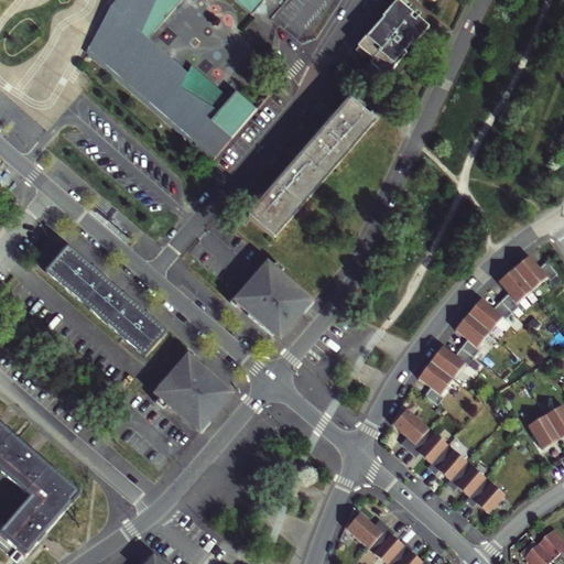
[(122,0),(122,1),(122,2),(122,3),(123,3),(123,4),(125,6),(126,7),(128,8),(129,8),(138,12),(130,21),(122,15),(89,54),(89,55),(91,52),(109,67),(108,68),(118,76),(118,75),(136,90),(134,90),(144,99),(144,98),(162,112),(161,114),(170,121),(171,120),(188,136),(187,136),(196,143),(197,143),(215,158),(213,161),(213,162),(257,110),(237,91),(225,105),(219,101),(213,111),(210,110),(207,109),(205,107),(204,106),(202,105),(199,104),(197,102),(195,100),(193,99),(192,98),(190,96),(188,95),(186,94),(185,93),(184,90),(183,89),(182,88),(191,71),(164,49),(155,58),(150,54),(152,52),(153,51),(154,50),(155,49),(155,46),(155,45),(155,43),(155,42),(154,40),(153,39),(152,38),(147,33),(151,28),(155,32),(183,0),(240,0),(255,12),(264,0),(122,0)]
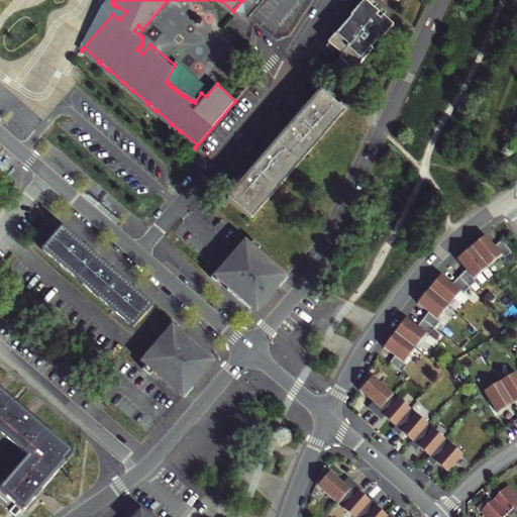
[(392,33),(364,6),(328,42),(356,70),(392,33)]
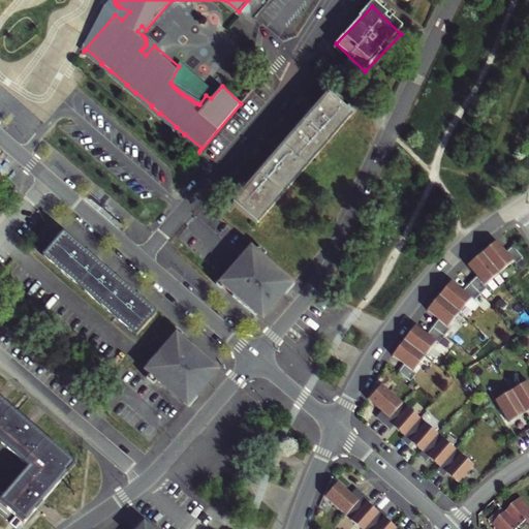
[(319,106),(317,109),(316,107),(309,115),(311,116),(309,118),(298,131),(297,130),(289,137),(290,138),(272,159),(271,158),(263,166),(265,167),(253,181),(252,182),(251,182),(244,189),(245,190),(244,192),(234,204),(256,223),(352,115),(345,109),(330,94),(319,106)]
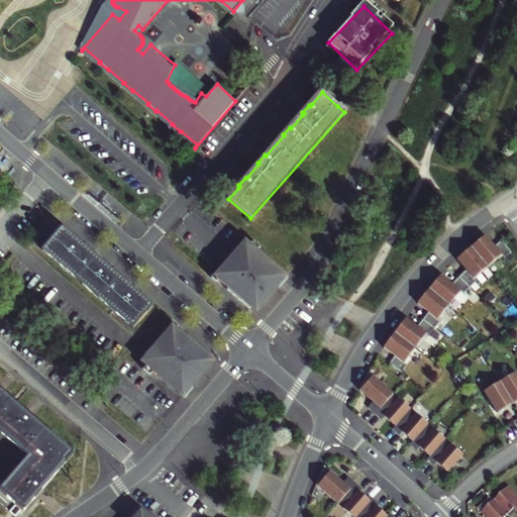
[(337,106),(344,112),(348,107),(342,101),(337,106)]
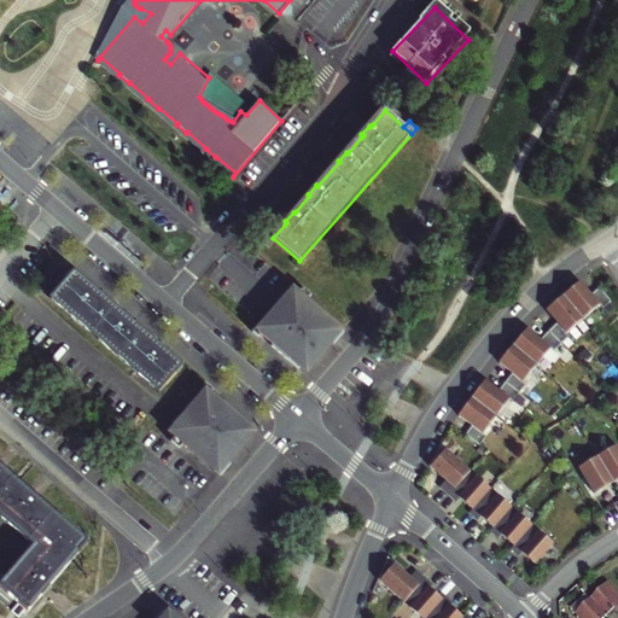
[(359,135),(361,138),(363,135),(361,134),(369,126),(371,127),(373,124),(369,122),(365,124),(361,129),(359,135)]
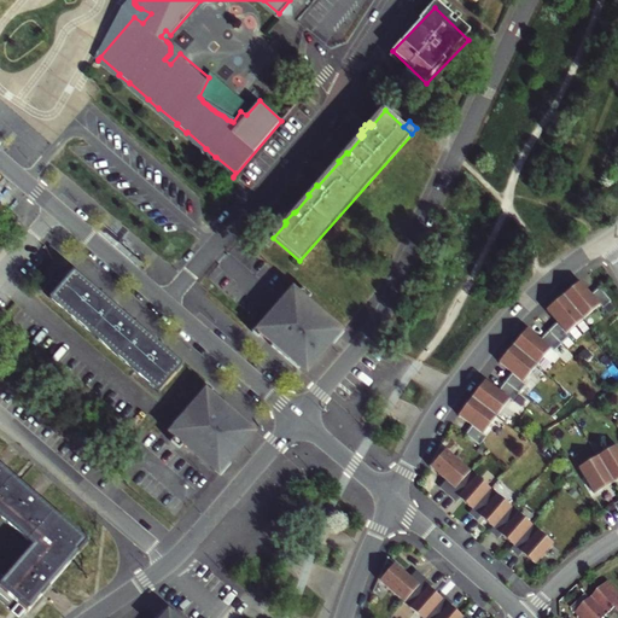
[(281,222),(285,225),(286,222),(285,221),(293,213),(295,213),(296,211),(293,209),(289,211),(285,216),(281,222)]
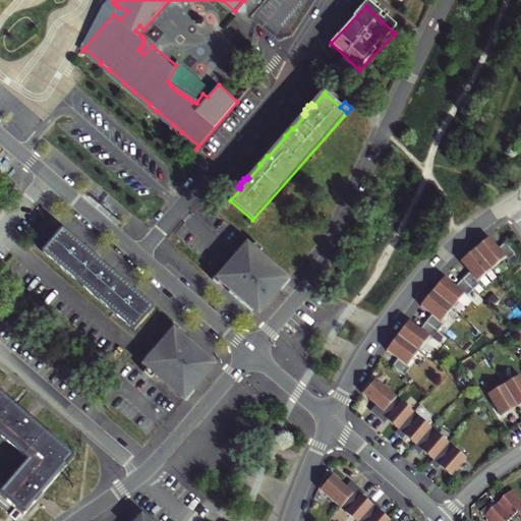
[(61,229),(57,226),(52,232),(56,235),(61,229)]
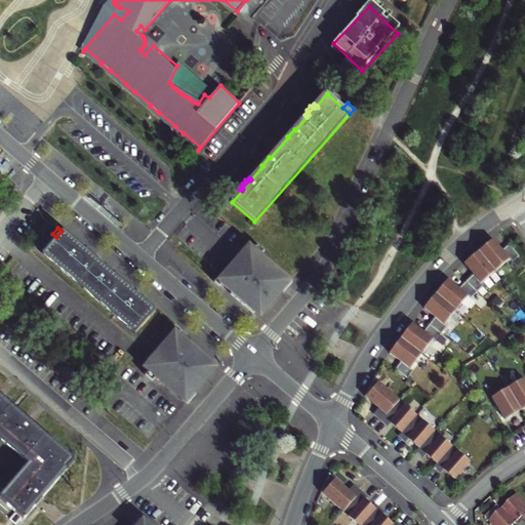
[(154,311),(140,299),(142,297),(134,291),(133,292),(113,275),(114,274),(106,268),(105,269),(84,250),(85,249),(77,242),(76,243),(63,232),(44,254),(135,332),(154,311)]
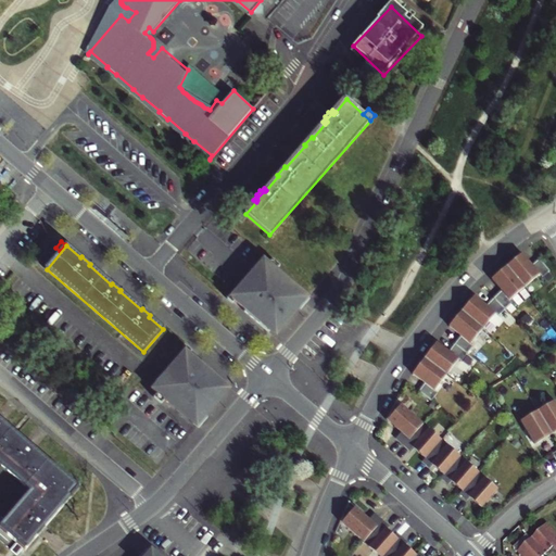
[(534,266),(523,253),(508,265),(526,287),(550,269),(542,260),(534,266)]
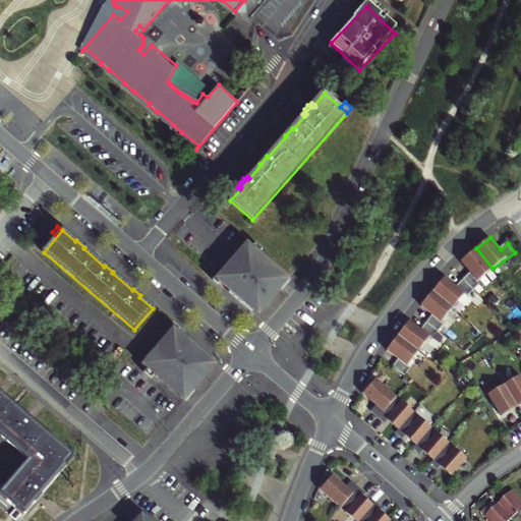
[(232,262),(217,280),(242,301),(244,298),(257,309),(269,295),(270,296),(274,290),(284,277),(272,267),(272,266),(259,254),(262,252),(251,244),(235,264),(232,262)]
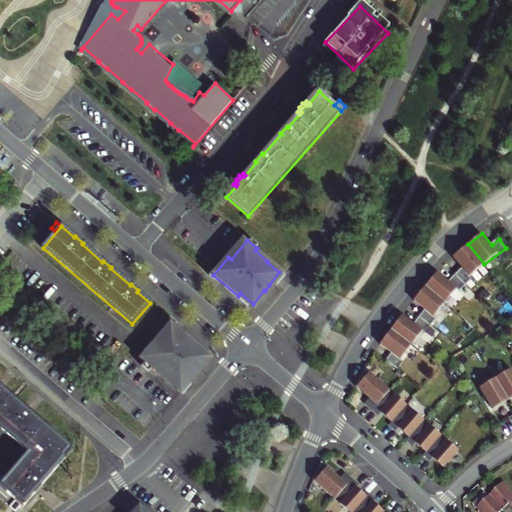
[(468,244),(451,259),(461,271),(455,275),(462,282),(484,264),(468,244)]
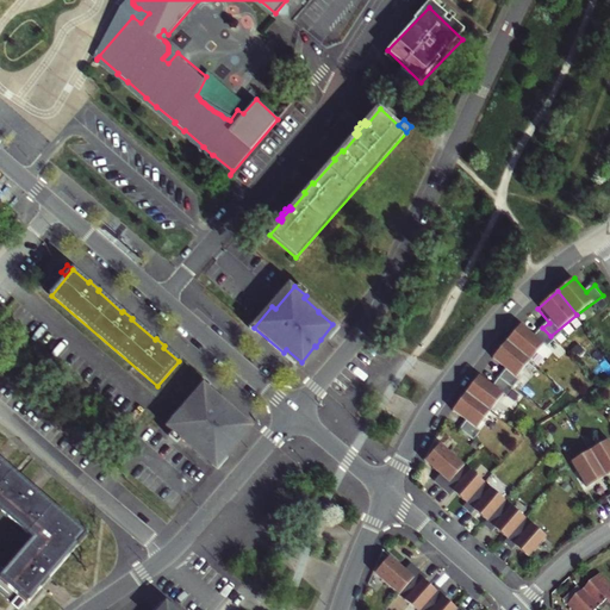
[(535,335),(522,324),(508,340),(530,358),(551,336),(542,328),(535,335)]
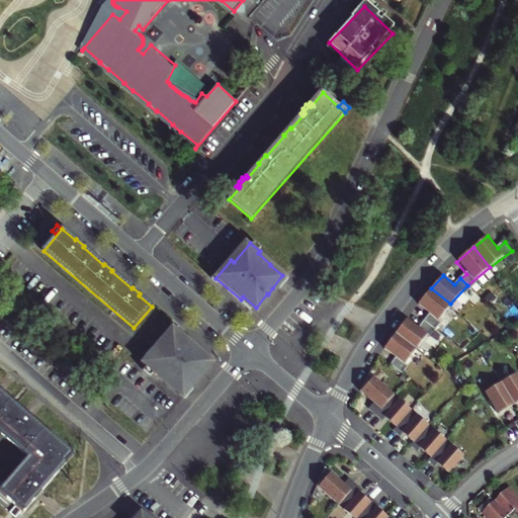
[(431,288),(419,304),(429,314),(425,321),(433,327),(450,304),(431,288)]
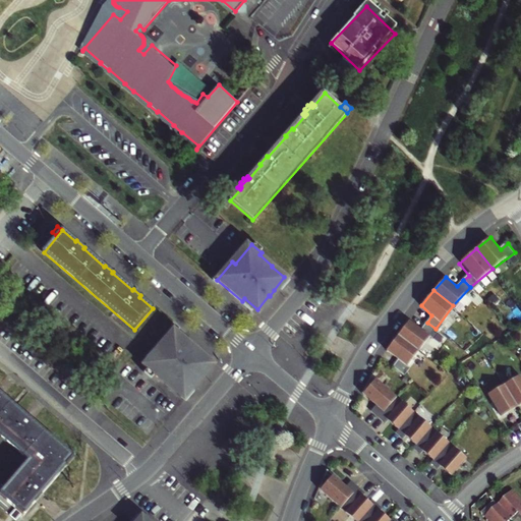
[(421,329),(409,321),(398,334),(419,350),(436,329),(427,323),(421,329)]
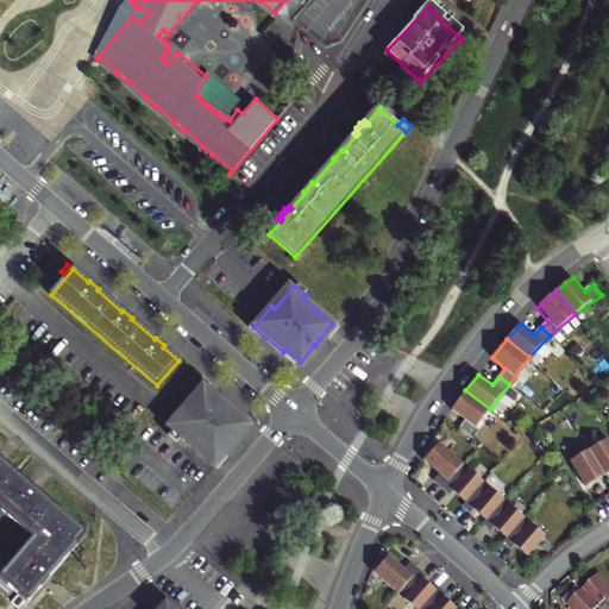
[(206,384),(187,406),(190,408),(171,431),(183,440),(186,438),(200,451),(201,450),(215,462),(228,447),(228,449),(234,441),(233,440),(246,425),(232,413),(234,409),(206,384)]
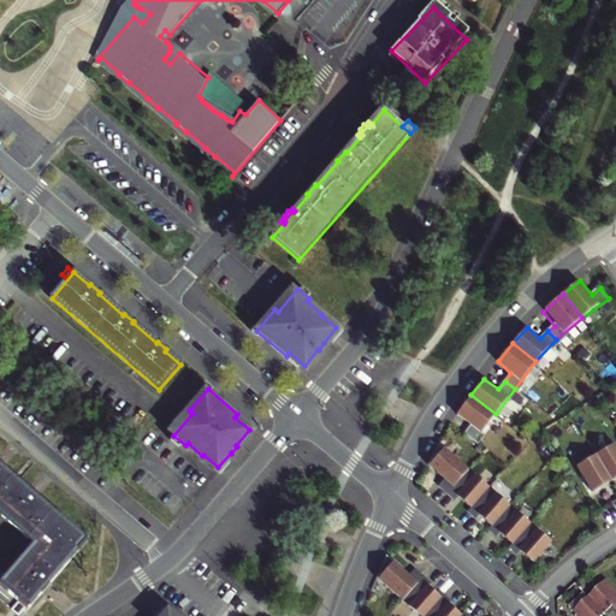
[(471,395),(457,414),(471,425),(466,432),(475,440),(496,414),(471,395)]
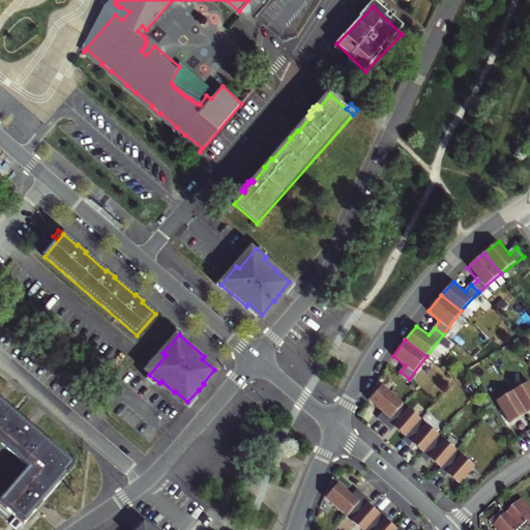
[(529,379),(520,385),(529,404),(529,379)]
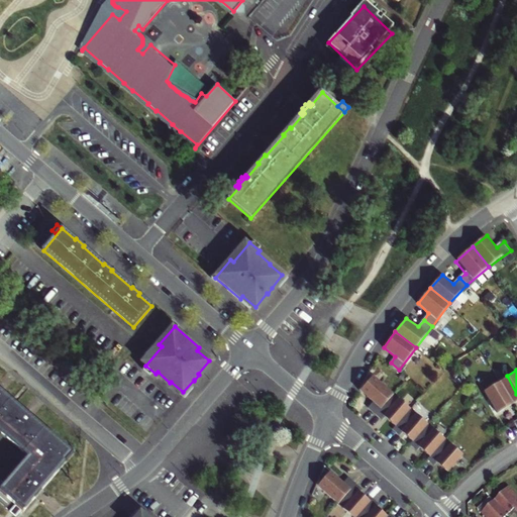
[(388,389),(370,374),(356,390),(375,405),(376,403),(388,389)]
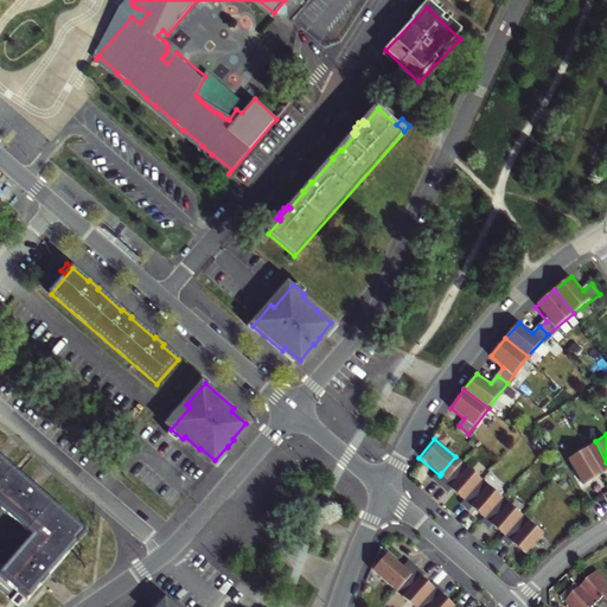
[(606,462),(595,441),(576,452),(590,477),(606,467),(606,462)]
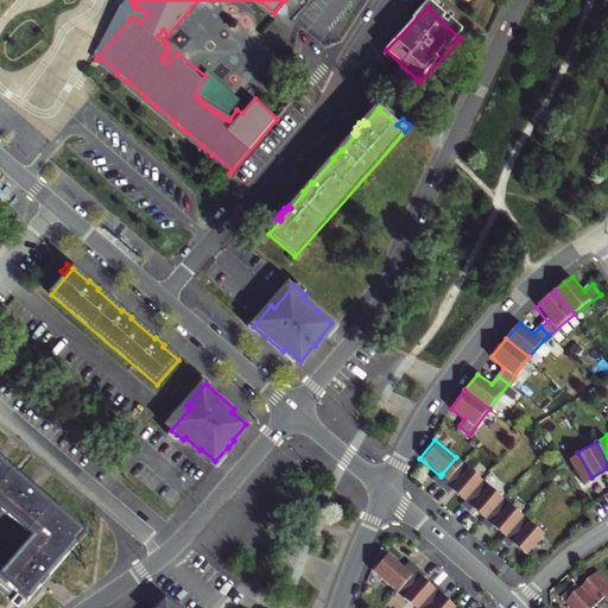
[(0,506),(36,537),(1,577),(27,600),(42,583),(43,584),(51,575),(50,574),(86,533),(76,525),(77,524),(68,515),(67,517),(36,491),(37,489),(29,482),(27,483),(4,462),(5,461),(0,456),(0,506)]
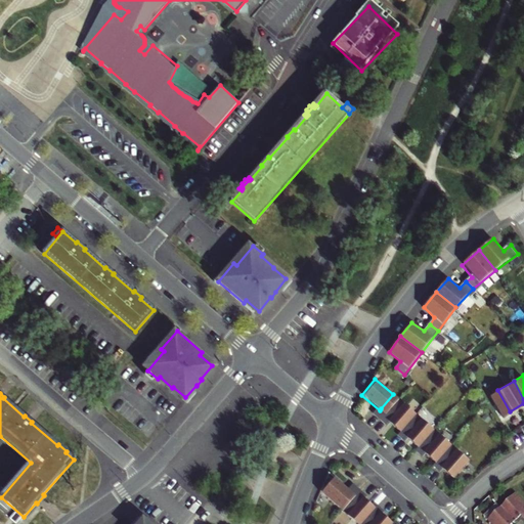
[(412,411),(393,394),(381,408),(387,413),(385,418),(399,428),(412,411)]
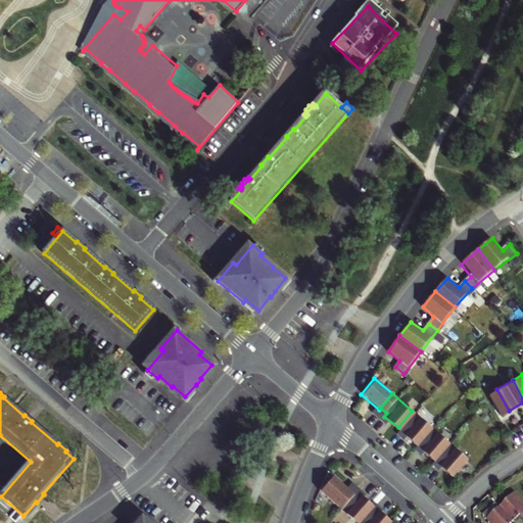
[(431,426),(412,411),(398,427),(407,434),(405,436),(415,445),(416,443),(431,426)]
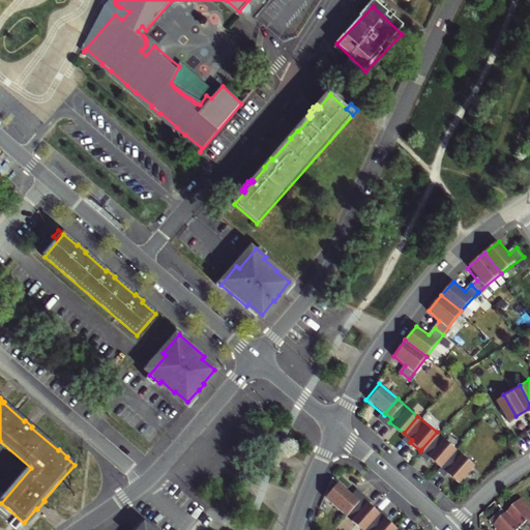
[(455,448),(437,432),(421,449),(430,455),(428,460),(437,468),(441,464),(455,448)]
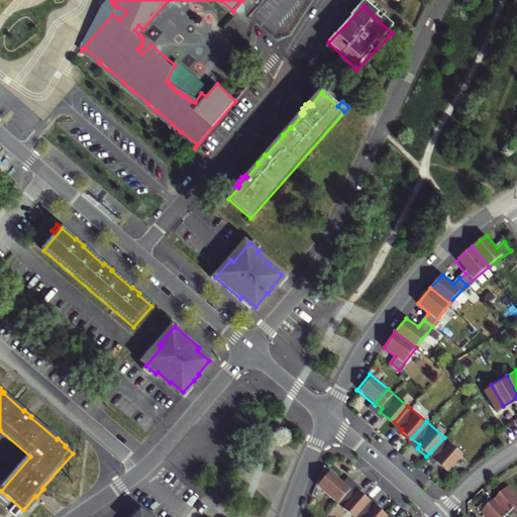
[(462,453),(444,437),(430,452),(438,459),(436,460),(447,470),(462,453)]
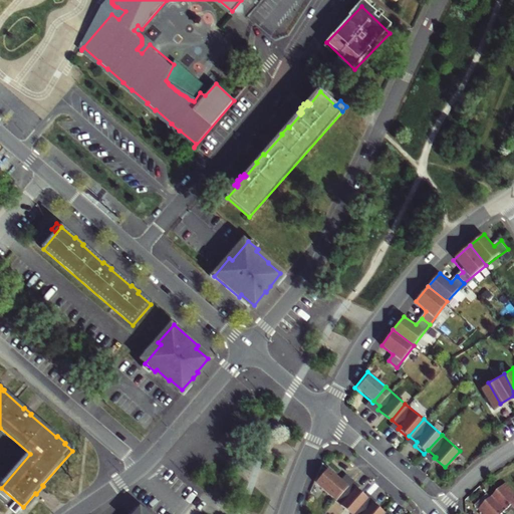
[(347,485),(320,465),(313,483),(333,502),(347,485)]
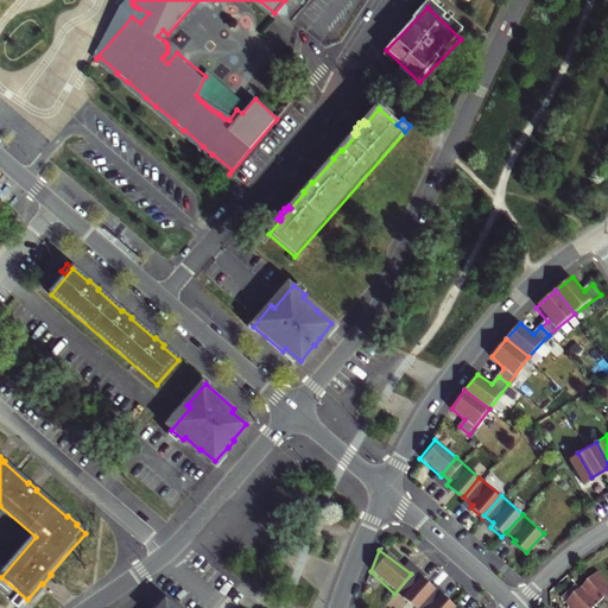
[(563,603),(567,607),(596,607),(606,599),(607,601),(607,581),(599,570),(563,603)]
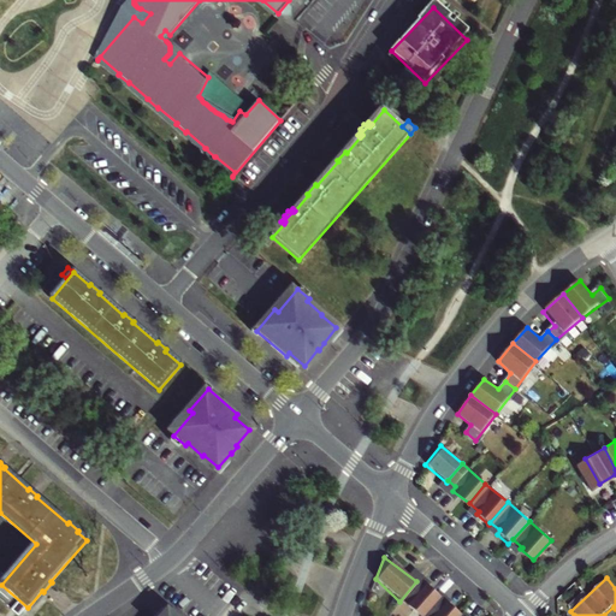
[(422,615),(438,599),(416,581),(400,602),(415,615),(422,615)]
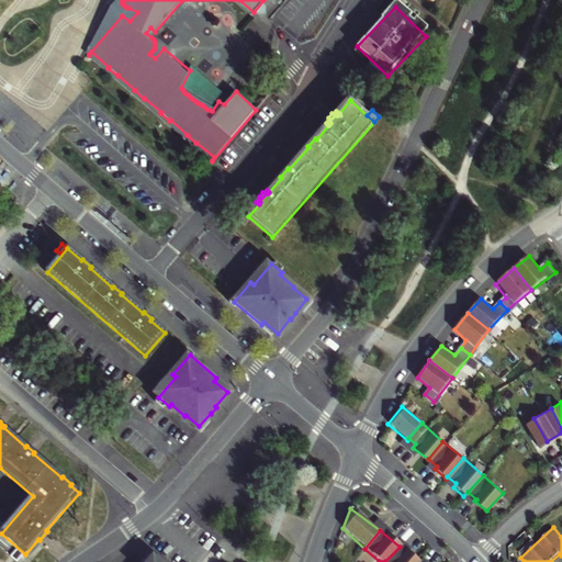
[(416,561),(400,547),(385,561),(416,561)]
